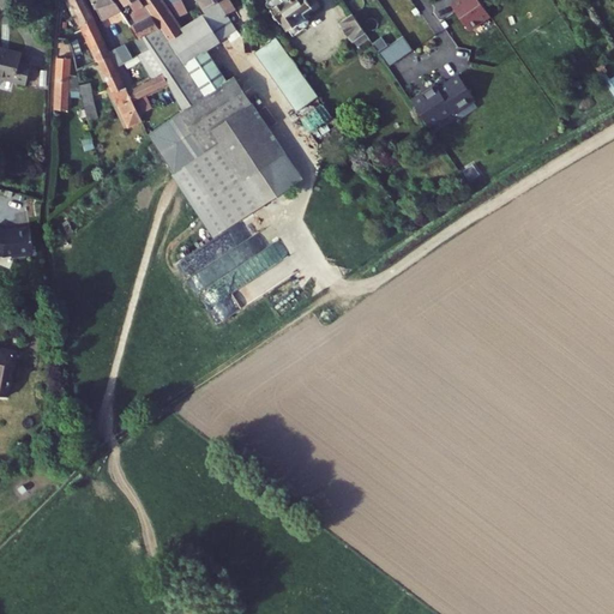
[(86,0),(68,0),(80,23),(95,16),(86,0)]
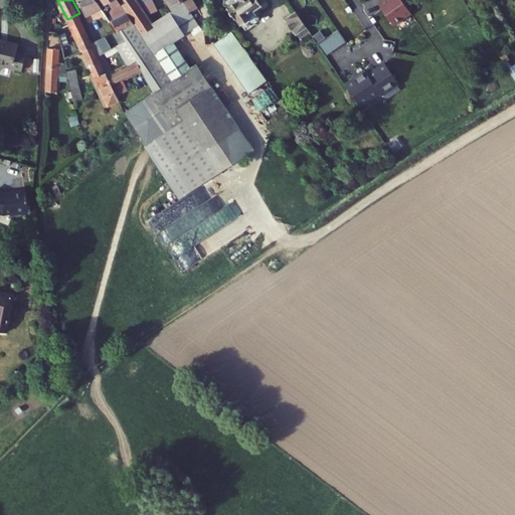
[(97,0),(78,0),(87,16),(102,8),(97,0)]
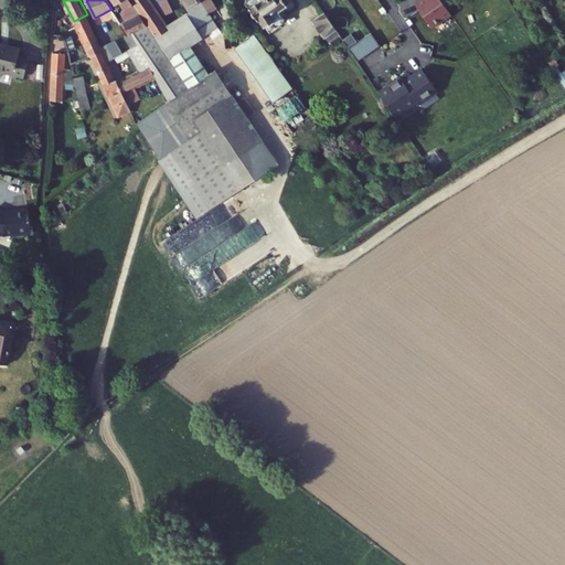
[(121,16),(124,20),(139,12),(130,0),(113,0),(116,4),(120,1),(125,8),(121,16)]
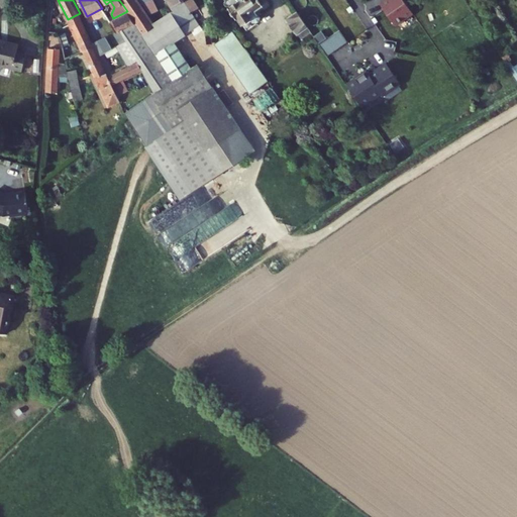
[(119,52),(126,67),(137,61),(143,70),(154,94),(174,81),(156,53),(170,43),(156,20),(152,22),(136,0),(119,0),(127,11),(113,18),(109,20),(116,31),(117,32),(122,29),(127,40),(120,44),(116,46),(119,52)]
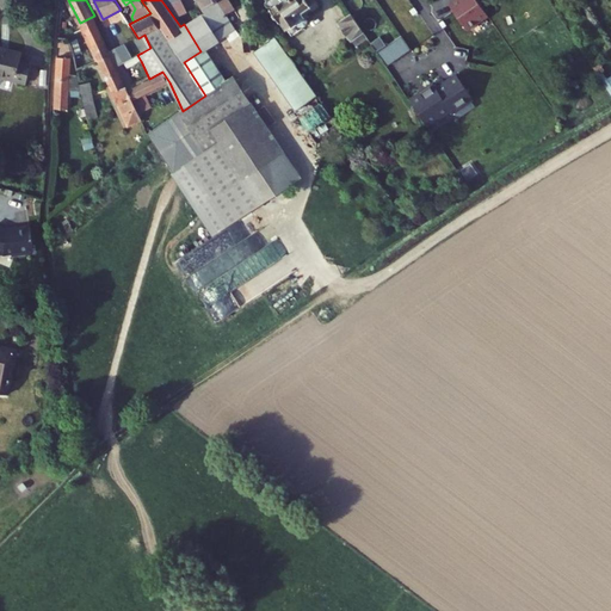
[(229,0),(199,0),(208,13),(204,16),(220,39),(236,29),(227,14),(235,8),(229,0)]
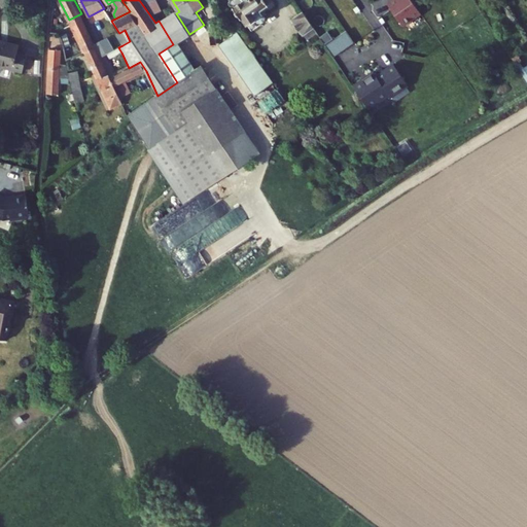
[(230,0),(230,1),(231,2),(232,4),(234,5),(236,5),(237,6),(235,7),(242,18),(243,16),(248,24),(256,18),(258,21),(262,21),(266,19),(266,16),(266,15),(268,13),(264,8),(269,4),(267,0),(230,0)]
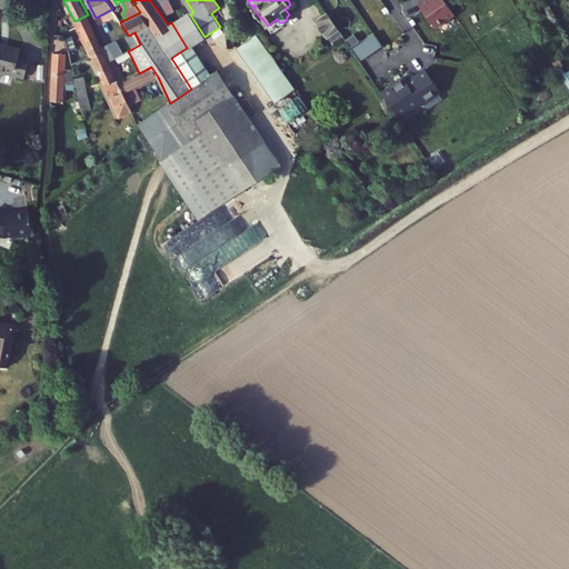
[(319,0),(327,11),(332,8),(327,0),(319,0)]
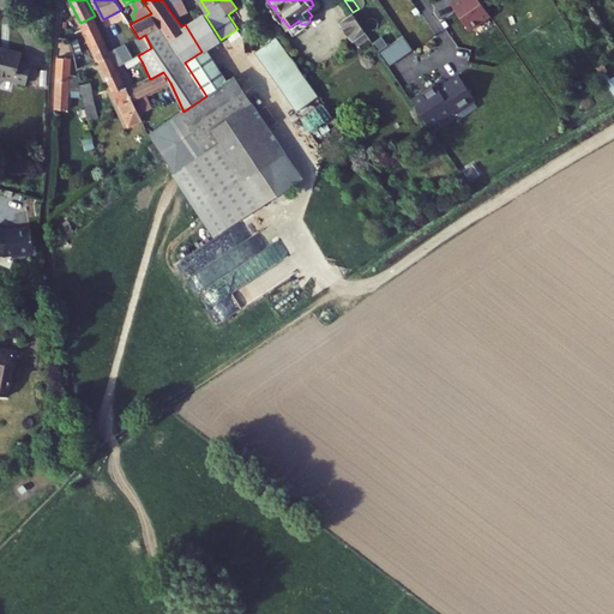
[(492,16),(480,0),(459,0),(452,5),(470,31),(492,16)]
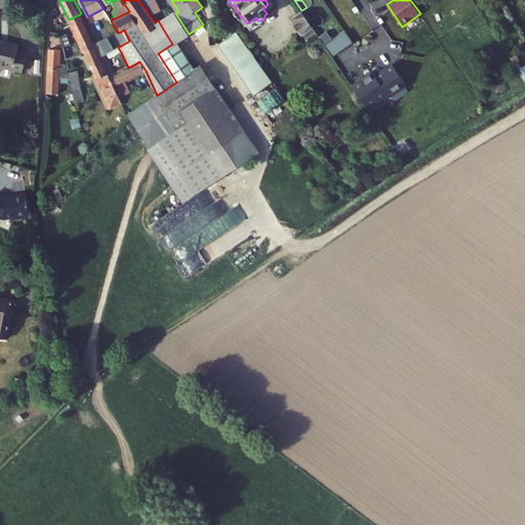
[(253,94),(273,81),(220,8),(214,12),(231,35),(217,43),(253,94)]
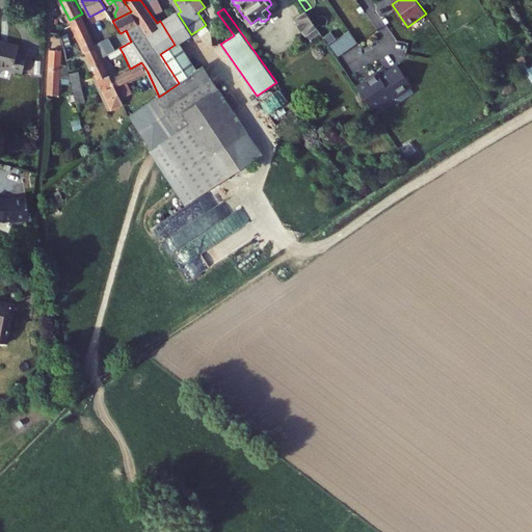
[(176,10),(160,21),(175,45),(160,54),(179,83),(159,97),(158,98),(181,131),(162,143),(198,196),(263,153),(205,67),(198,71),(179,42),(191,34),(178,14),(176,10)]
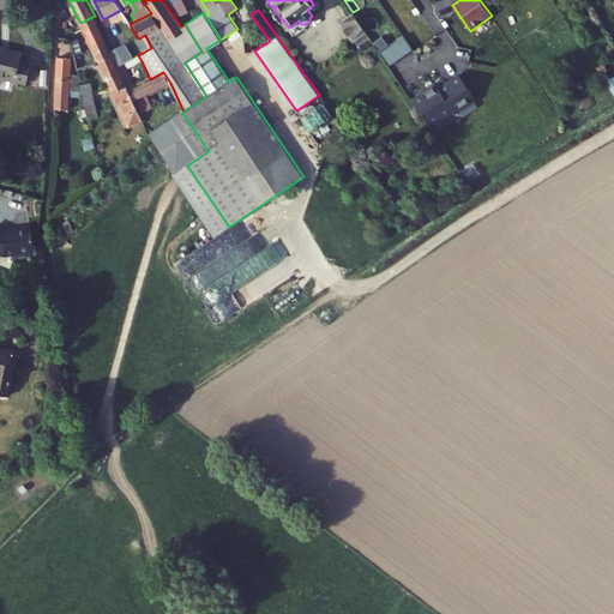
[(353,12),(339,22),(353,41),(354,41),(366,32),(353,12)]
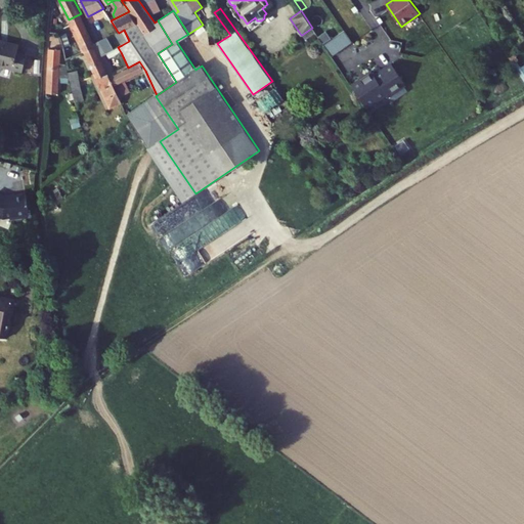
[(94,43),(81,13),(69,19),(68,19),(69,22),(67,23),(72,35),(74,34),(82,52),(84,51),(95,46),(94,43)]
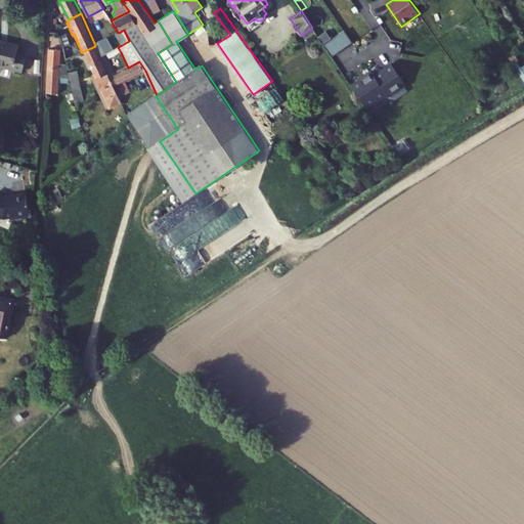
[(312,28),(302,35),(306,39),(316,32),(312,28)]
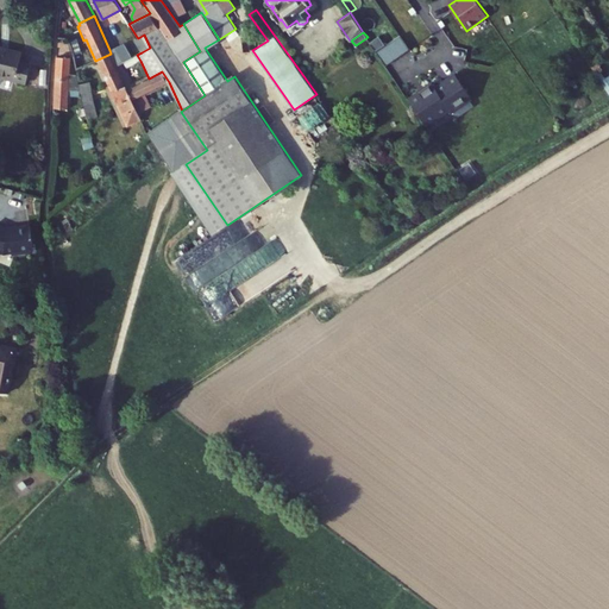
[(135,38),(142,52),(150,48),(144,35),(138,38),(137,37),(135,38)]
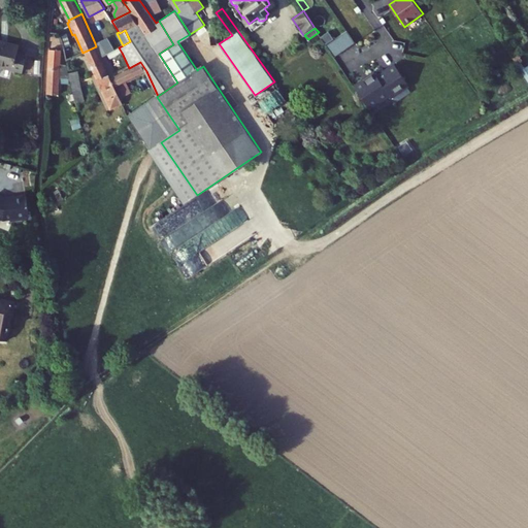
[(355,42),(347,30),(326,44),(334,56),(355,42)]
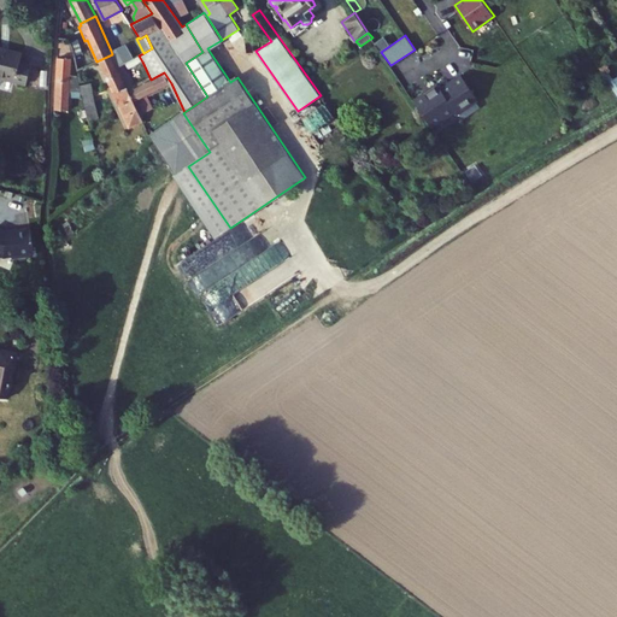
[(76,36),(70,39),(77,70),(90,64),(88,58),(82,60),(76,36)]
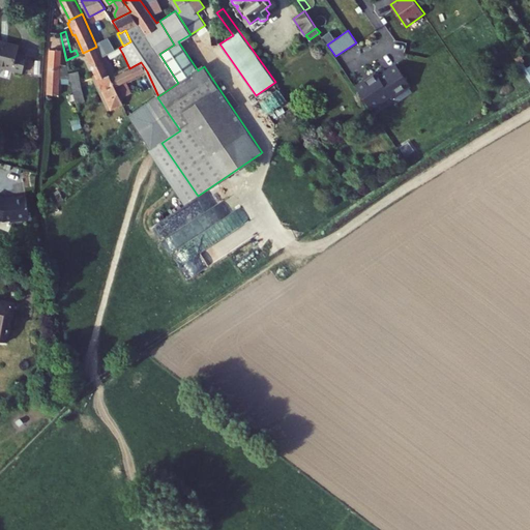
[(107,54),(109,53),(115,50),(108,37),(100,40),(107,54)]
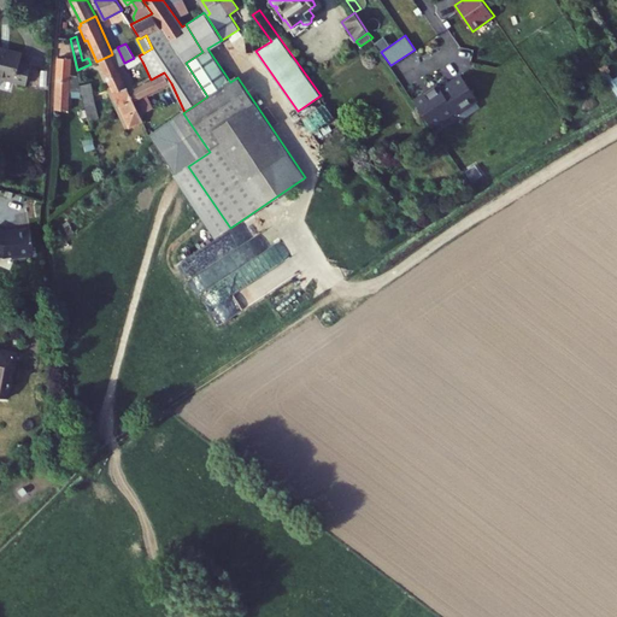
[(22,52),(0,46),(0,76),(27,83),(30,64),(19,62),(22,52)]
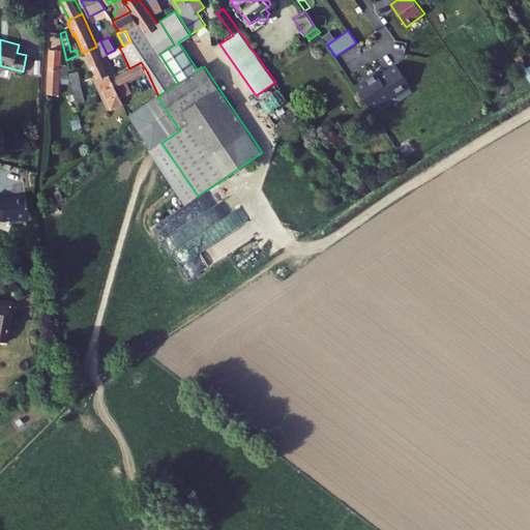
[(100,40),(95,43),(96,47),(101,57),(105,55),(107,54),(100,40)]
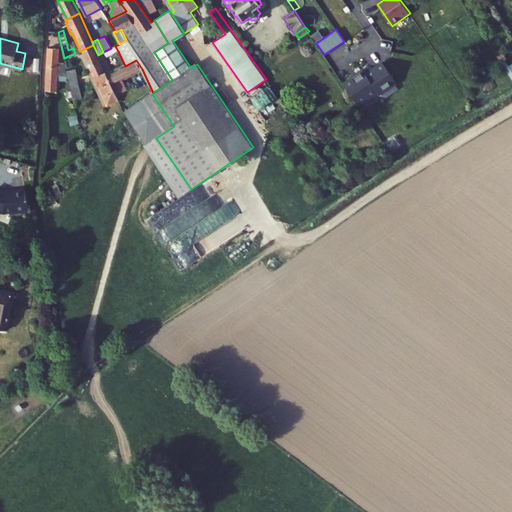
[(98,55),(93,45),(82,50),(92,73),(107,104),(108,106),(119,100),(114,90),(98,55)]
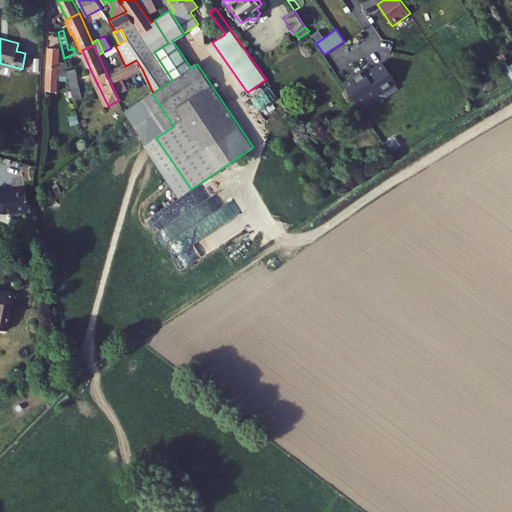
[(107,56),(118,51),(115,46),(111,48),(105,51),(107,56)]
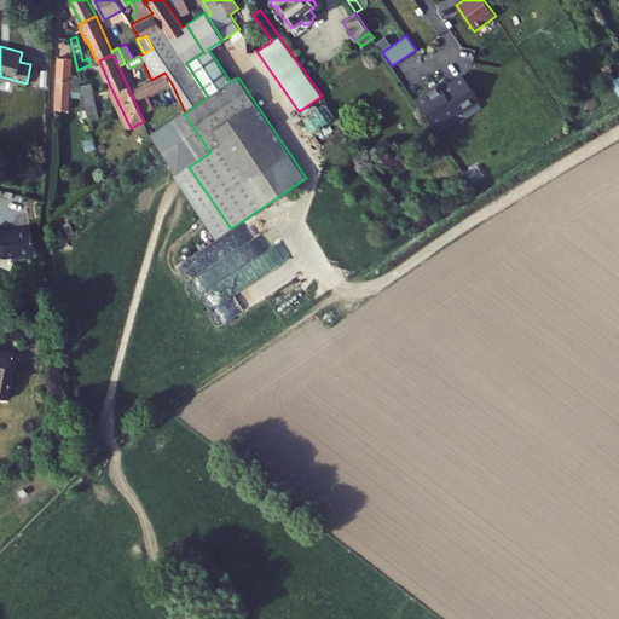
[(71,58),(58,57),(55,109),(69,110),(69,90),(81,91),(77,75),(70,75),(71,58)]
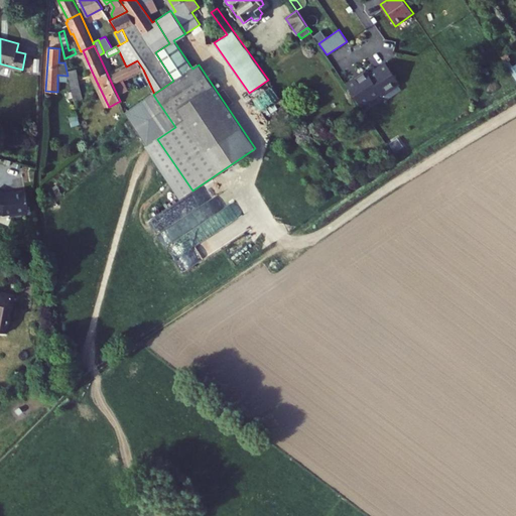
[(102,53),(99,55),(115,91),(126,85),(123,79),(143,70),(137,60),(126,67),(111,74),(102,53)]
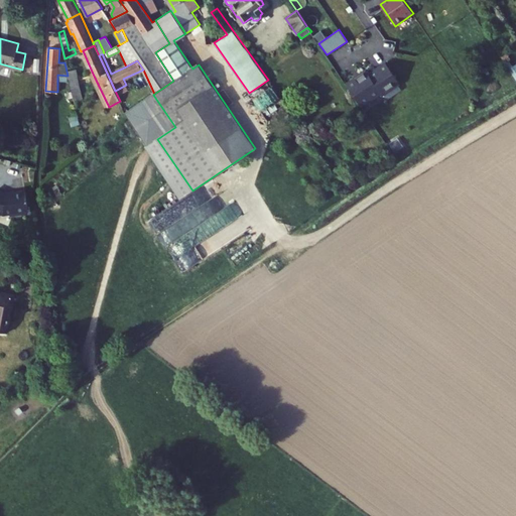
[(400,82),(386,61),(369,74),(380,90),(383,94),(400,82)]
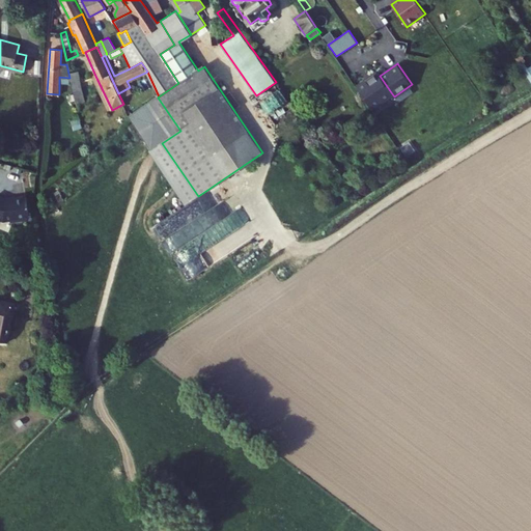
[(70,73),(75,94),(76,101),(77,103),(85,101),(78,71),(70,73)]
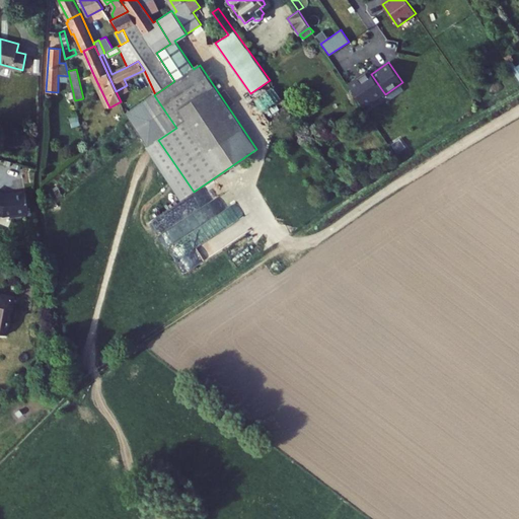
[(371,74),(368,70),(348,84),(363,106),(375,97),(374,96),(382,90),(371,74)]
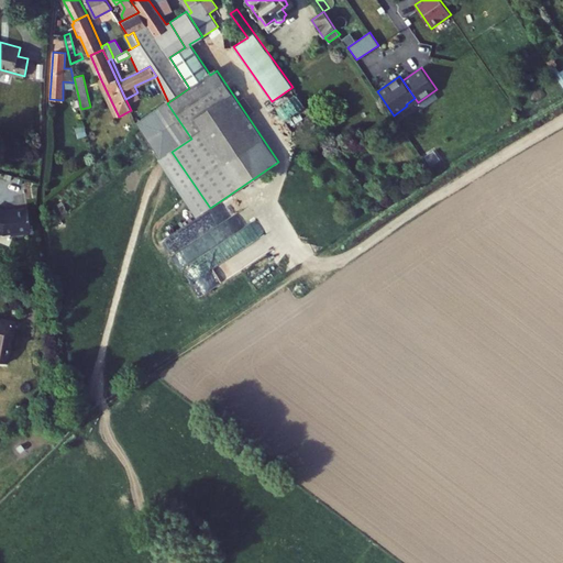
[(101,80),(98,81),(114,117),(118,114),(101,80)]
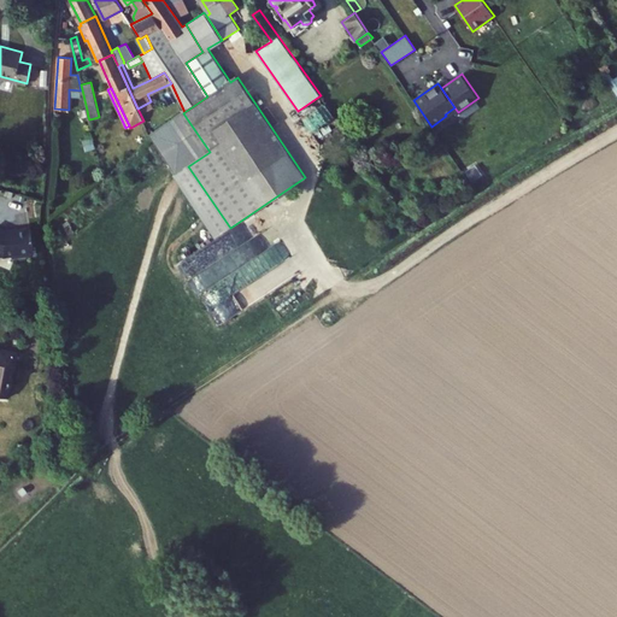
[(336,117),(304,139),(309,146),(341,124),(336,117)]
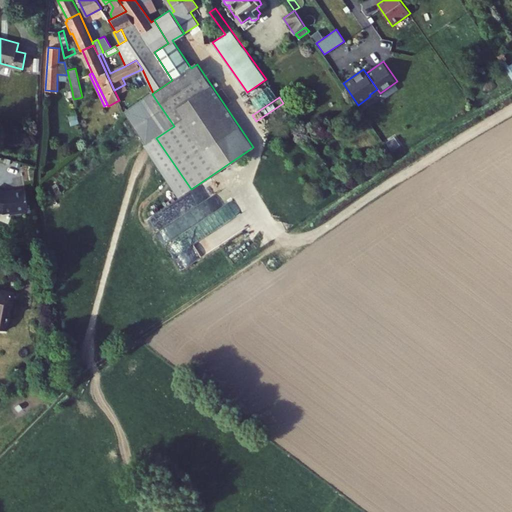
[(29,210),(26,188),(13,190),(13,192),(8,192),(8,191),(0,188),(0,213),(1,210),(5,211),(11,210),(11,212),(29,210)]
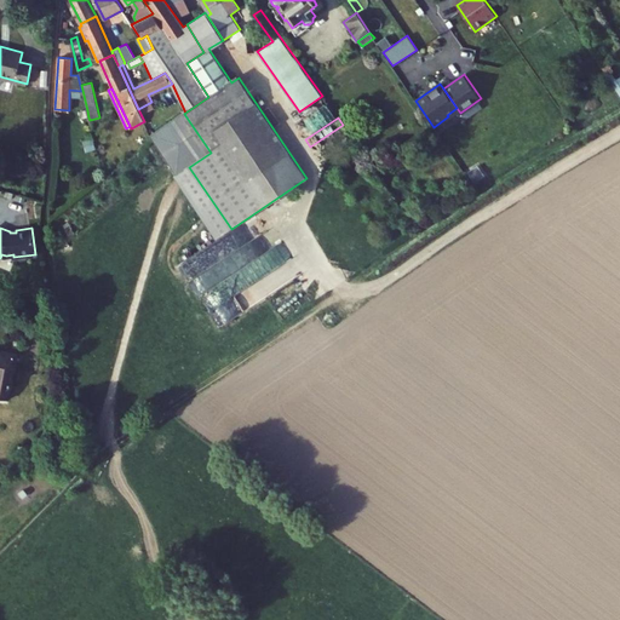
[(269,230),(188,275),(207,308),(268,274),(257,254),(276,244),(269,230)]
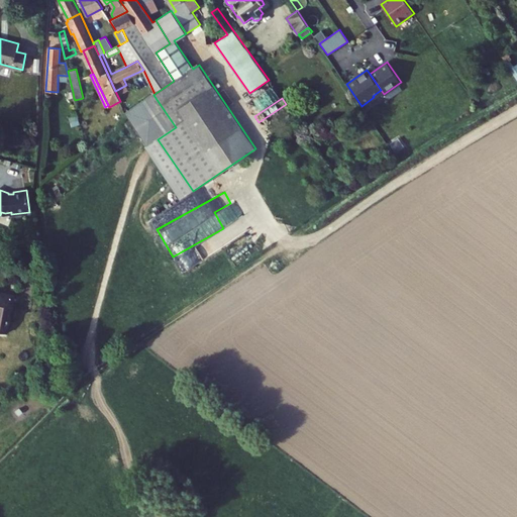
[(13,296),(0,293),(0,331),(5,333),(13,296)]
